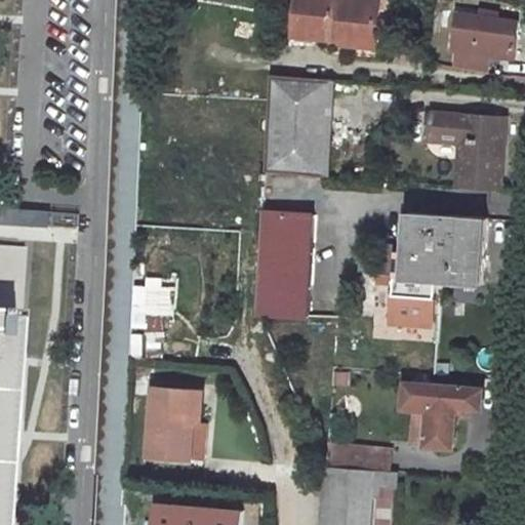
[(380,0),(376,0),(296,0),(292,36),(332,40),(332,35),(376,40),(380,0)]
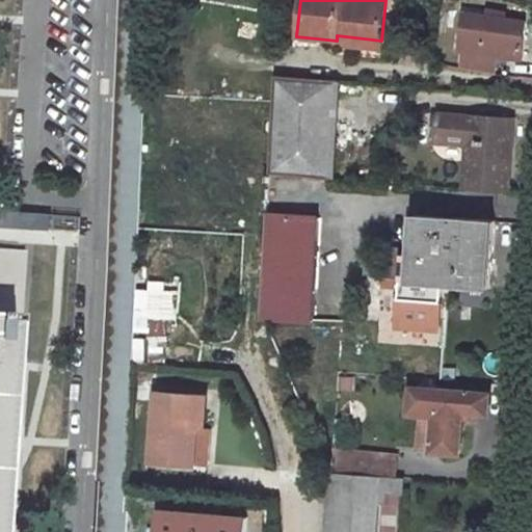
[(522,57),(526,21),(462,15),(459,51),(462,52),(461,68),(495,72),(496,55),(522,57)]
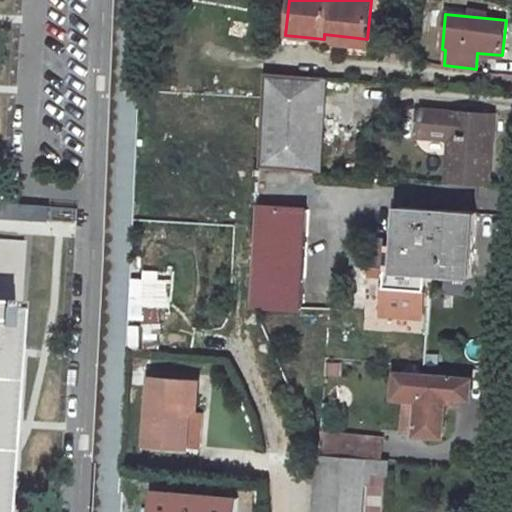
[(324,43),(366,48),(367,39),(324,34),(324,39),(324,43)]
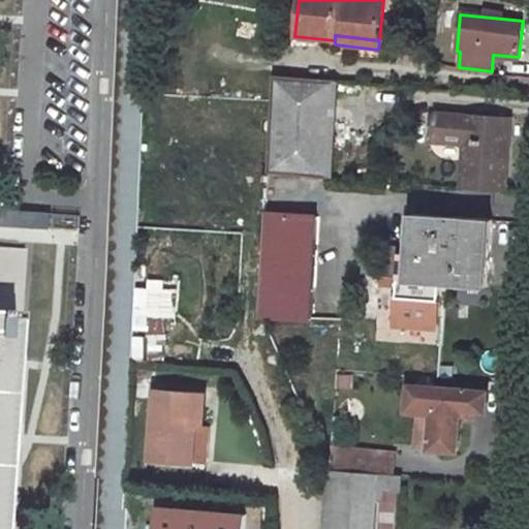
[(271,73),(266,173),(324,178),(333,81),(271,73)]
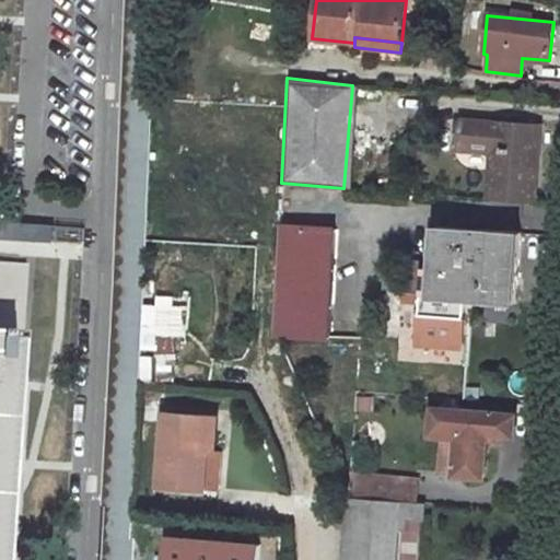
[(540,119),(462,114),(458,147),(491,150),(487,198),(533,201),(540,119)]
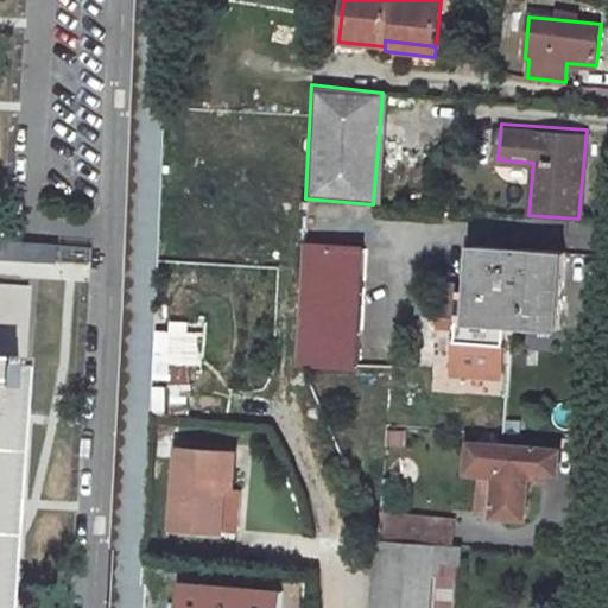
[(298,356),(359,361),(365,244),(304,239),(298,356)]
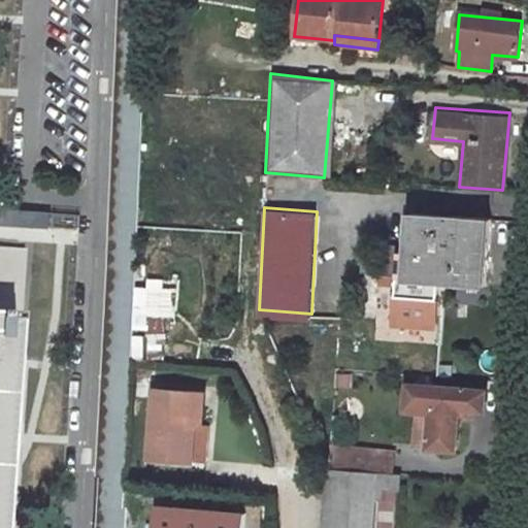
[(413,215),(411,240),(401,239),(400,255),(410,256),(408,281),(398,279),(394,325),(435,329),(440,285),(490,285),(493,219),(413,215)]
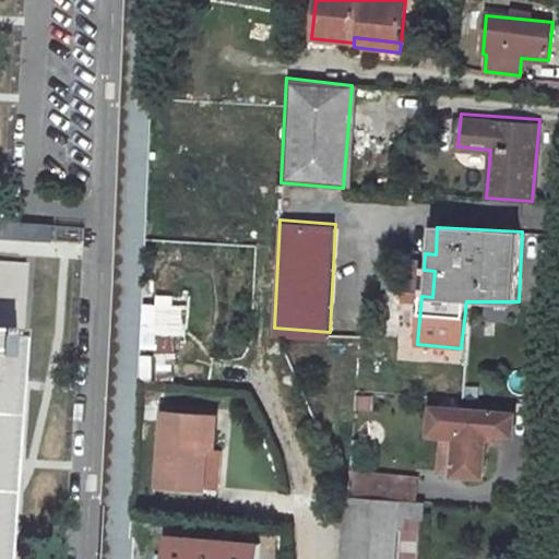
[(0,536),(14,349),(20,349),(26,265),(0,263),(0,536)]
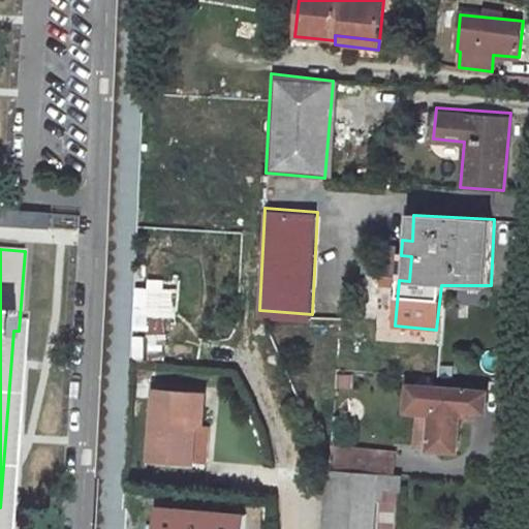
[(144,278),(143,316),(169,316),(169,279),(144,278)]
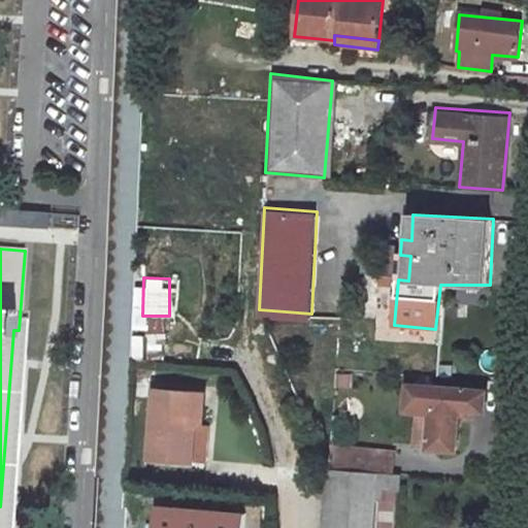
[(484,392),(433,388),(407,386),(405,410),(416,410),(431,413),(429,448),(455,450),(458,408),(483,410),(484,392)]
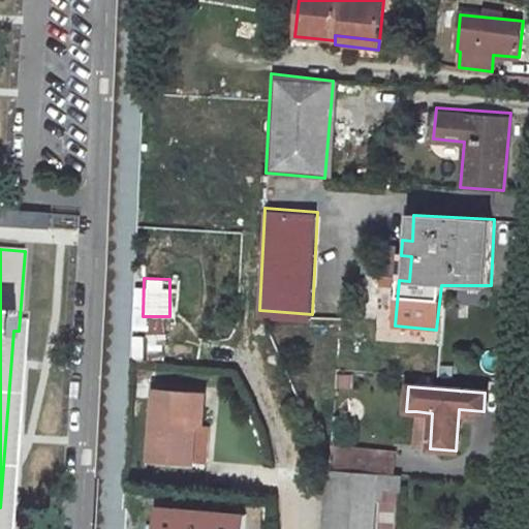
[(154,390),(150,459),(193,462),(195,425),(190,425),(192,392),(154,390)]
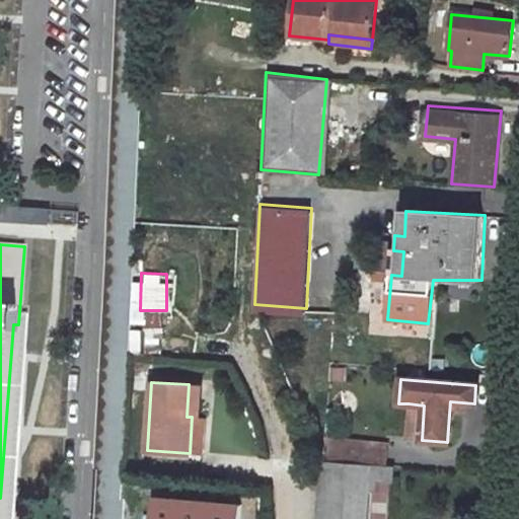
[(192,417),(198,418),(200,385),(189,384),(187,417),(192,417)]
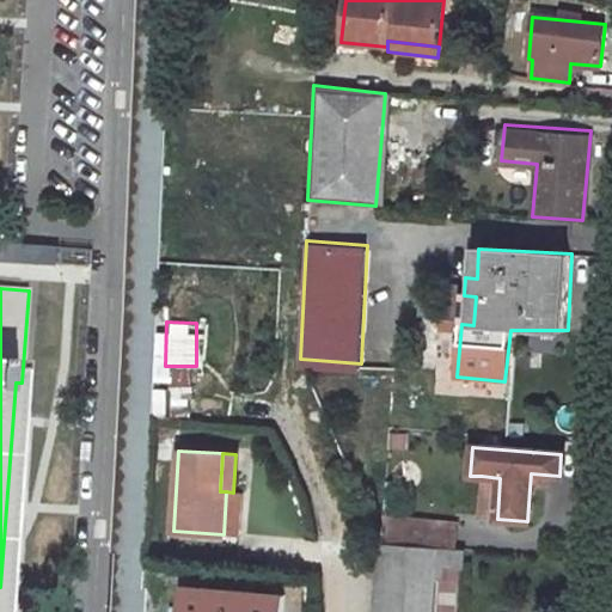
[(478,518),(497,519),(500,478),(482,476),(478,518)]
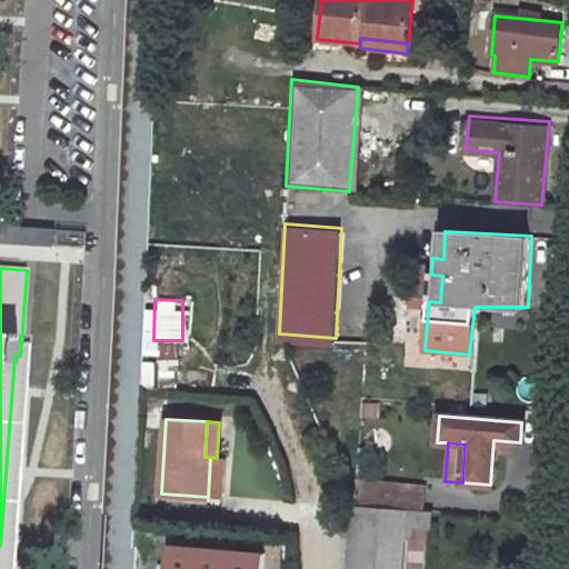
[(358,481),(357,505),(420,511),(422,491),(403,489),(405,486),(358,481)]
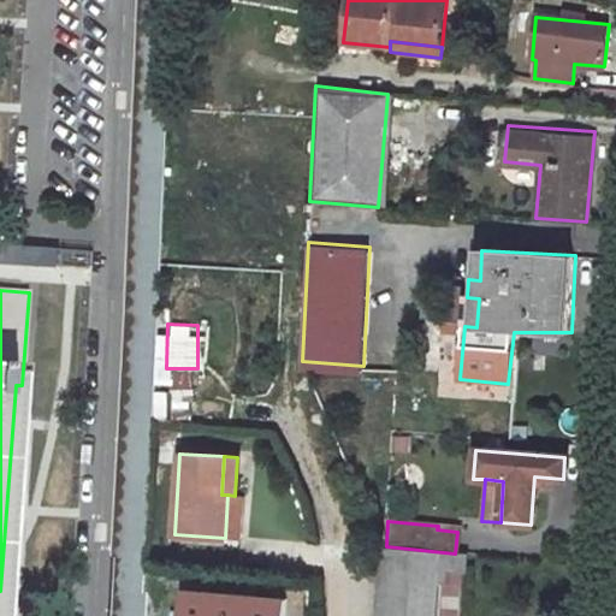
[(455,554),(386,546),(381,546),(375,615),(437,615),(438,615),(451,615),(462,615),(467,554),(455,554)]
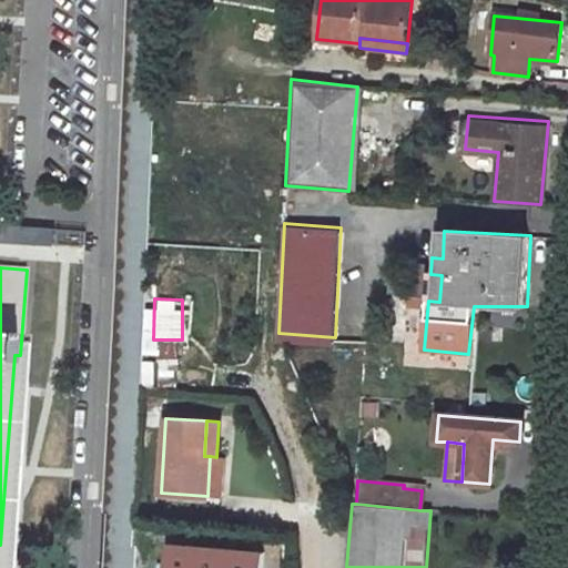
[(152,546),(152,567),(250,567),(250,543),(152,546)]
